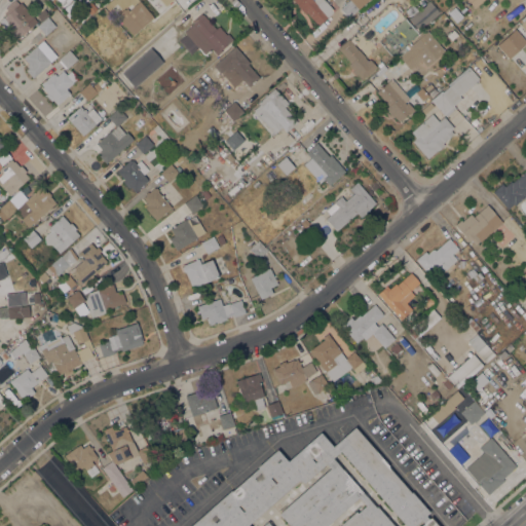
[(37,22),(15,40),(4,28),(6,26),(4,25),(6,23),(2,17),(9,12),(5,7),(13,0),(15,0),(19,3),(21,2),(37,22)]
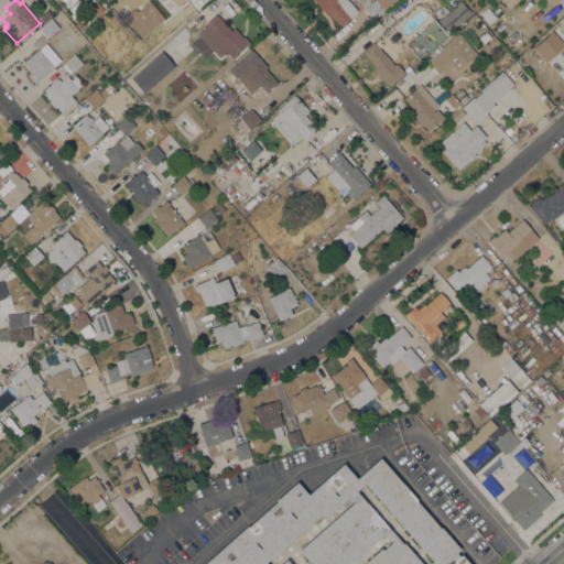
[(77,0),(79,0),(84,6),(73,14),(68,8),(77,0)]
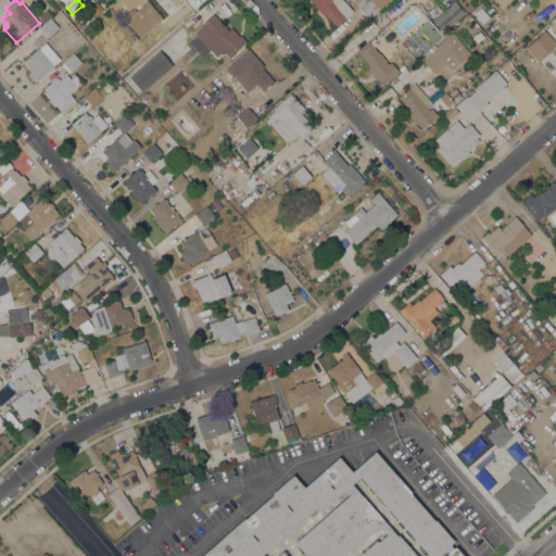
[(148,0),(162,17),(140,36),(123,16),(131,9),(131,10),(134,8),(136,11),(148,0)]
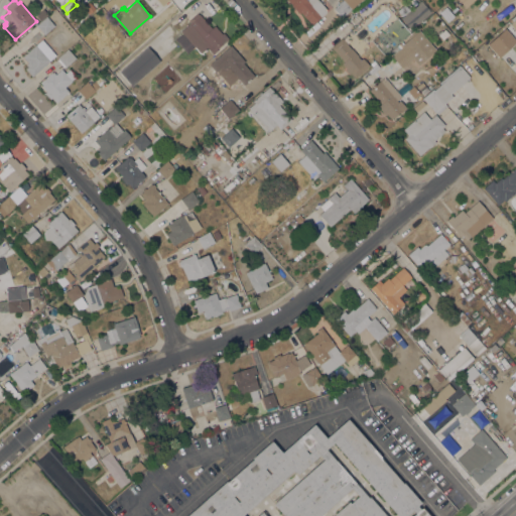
[(154,12),(168,0),(150,0),(147,3),(154,12)]
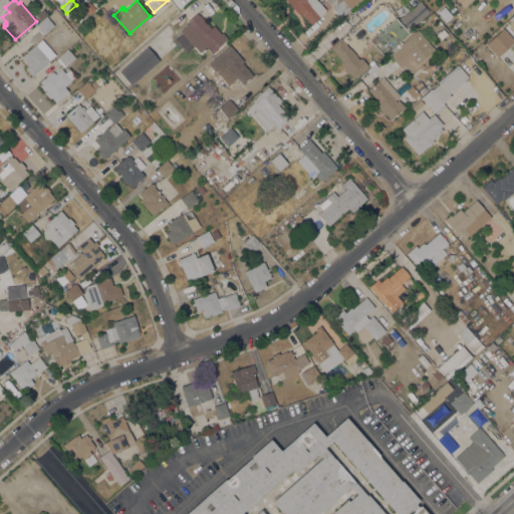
[(310,24),(299,11),(298,12),(286,0),(317,0),(326,10),(310,24)]
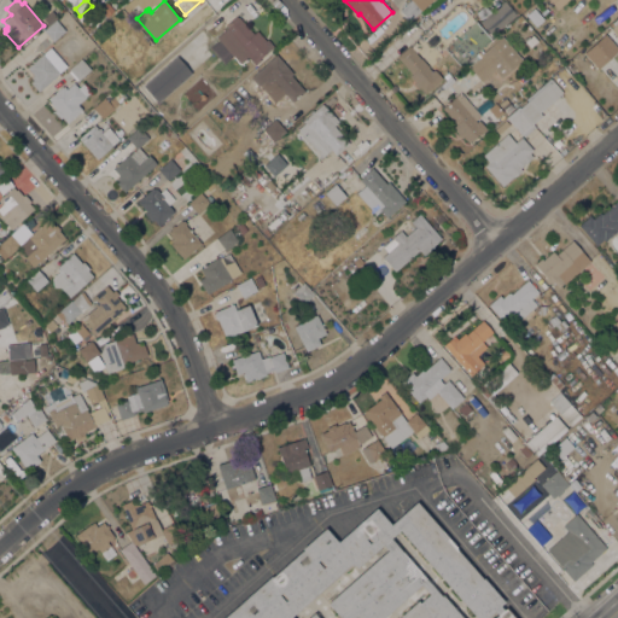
[(431,0),(409,21),(400,10),(409,0),(431,0)]
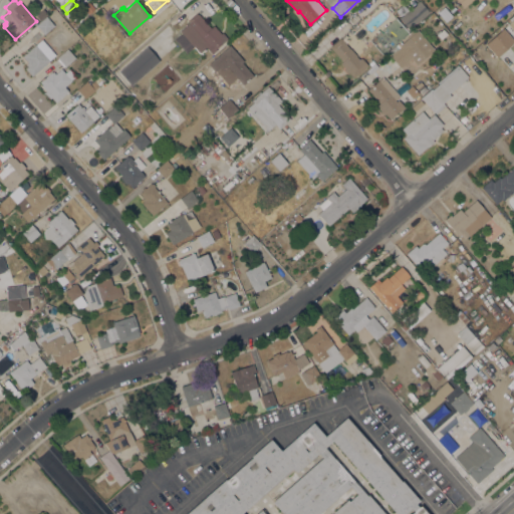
[(420,0),(430,12),(410,29),(400,17),(420,0)]
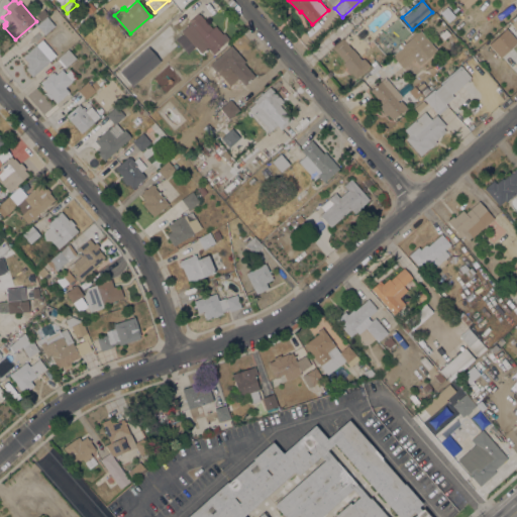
[(457,0),(464,8),(474,0),(457,0)]
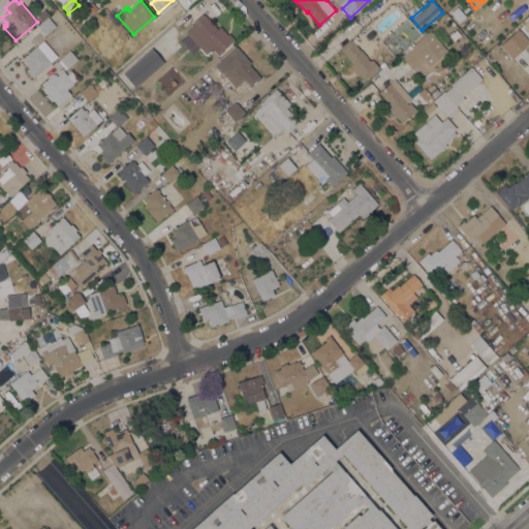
[(97,8),(91,14),(86,8),(92,2),(97,8)]
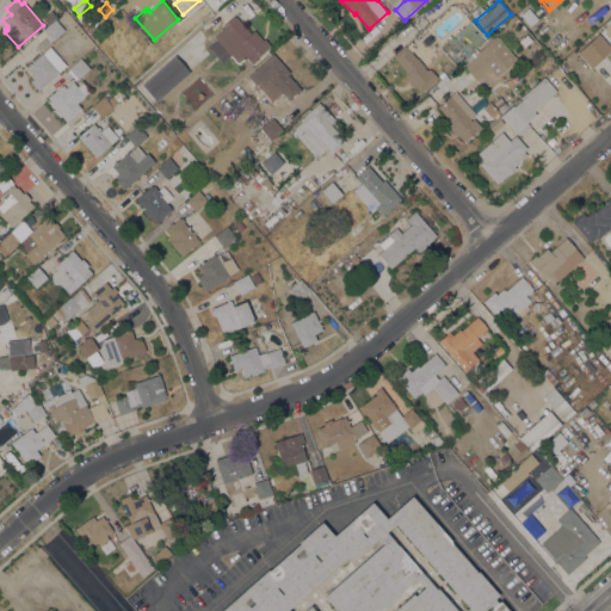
[(215,36),(224,26),(215,14),(226,5),(235,17),(236,17),(251,32),(254,30),(270,49),(252,65),(246,57),(242,61),(241,60),(238,63),(215,36)]
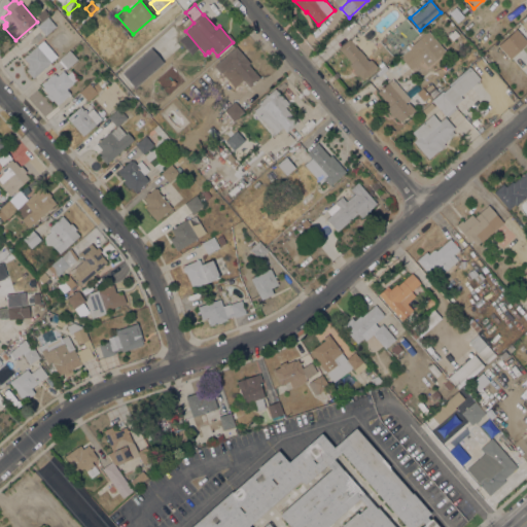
[(56,26),(45,35),(37,25),(41,21),(36,15),(43,8),(48,14),(47,15),(48,16),(56,26)]
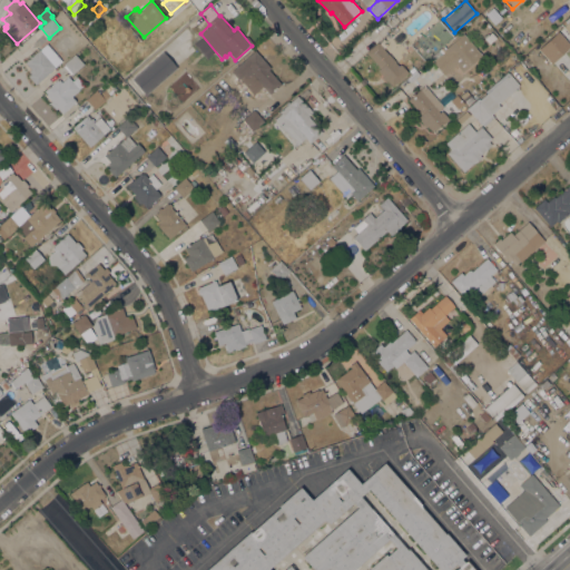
[(380,20),(391,11),(400,21),(390,30),(380,20)]
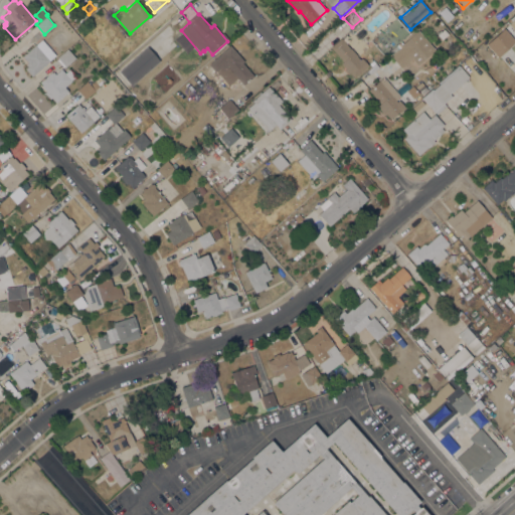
[(436,49),(417,64),(411,57),(401,67),(390,55),(401,45),(400,45),(418,29),(436,49)]
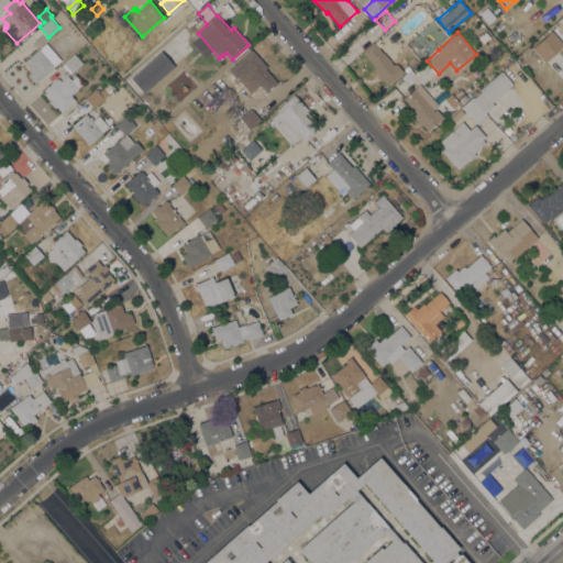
[(533,47),(551,32),(562,45),(544,62),(533,47)]
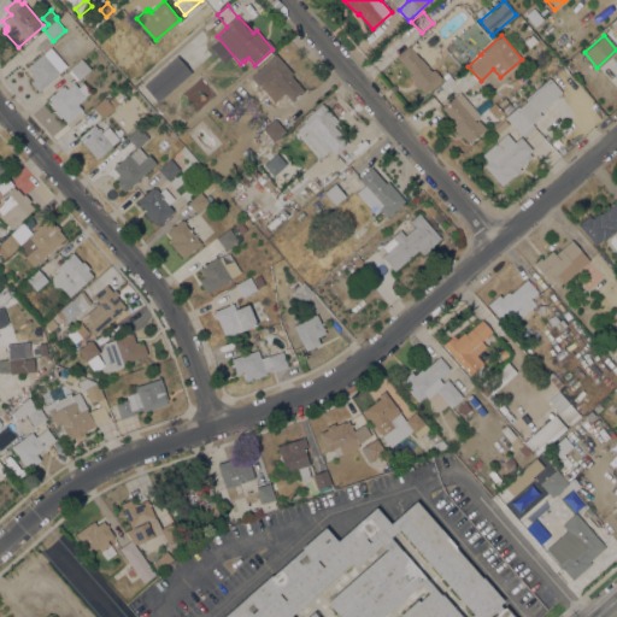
[(419,58),(421,57),(428,66),(432,71),(433,69),(441,78),(424,93),(418,86),(417,88),(412,83),(415,81),(409,75),(411,72),(397,56),(409,45),(419,58)]
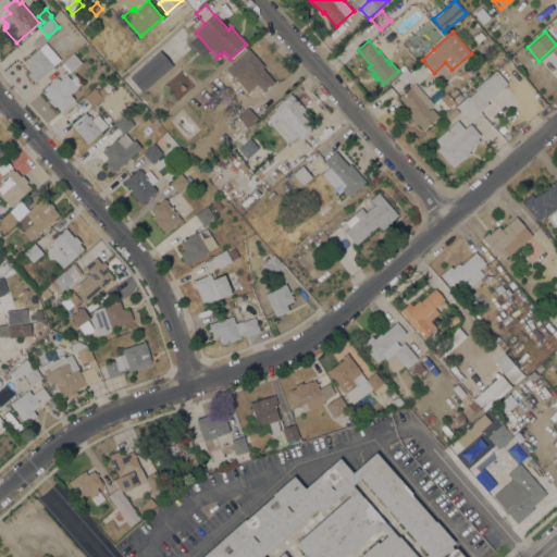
[(60,59),(53,65),(54,65),(35,83),(27,74),(29,72),(28,69),(31,67),(24,60),(38,48),(39,48),(46,41),(60,59)]
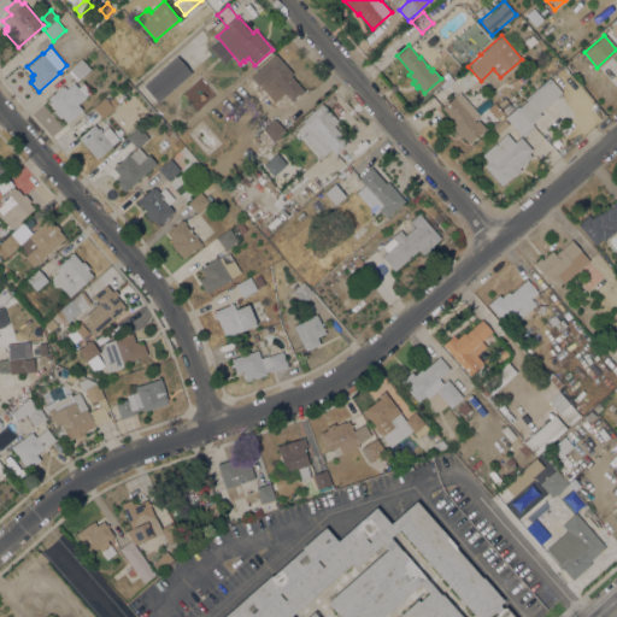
[(259,84),(258,86),(250,77),(276,54),(293,72),(291,75),(305,90),(292,101),(285,93),(275,101),(259,84)]
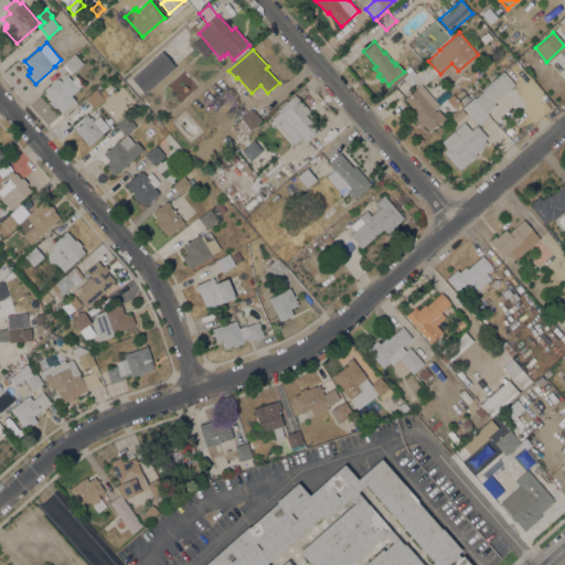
[(75,54),(83,63),(72,73),(64,64),(75,54)]
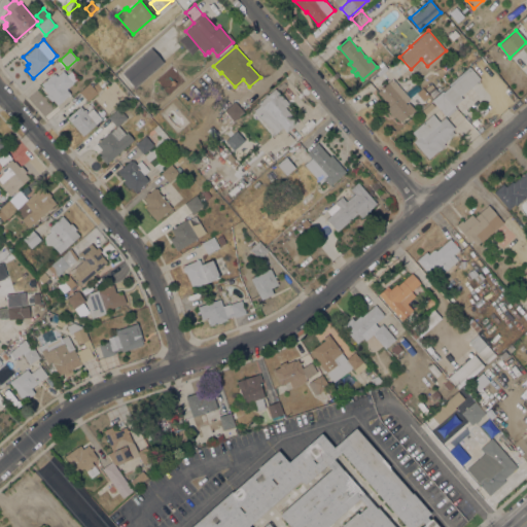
[(147,53),(153,59),(134,75),(129,69),(147,53)]
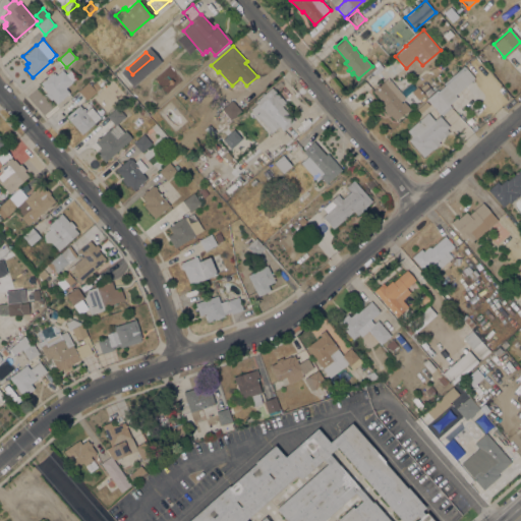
[(445,84),(444,83),(463,67),(464,67),(465,66),(474,77),(455,95),(457,97),(449,104),(451,107),(442,115),(440,113),(426,99),(437,91),(437,92),(445,84)]
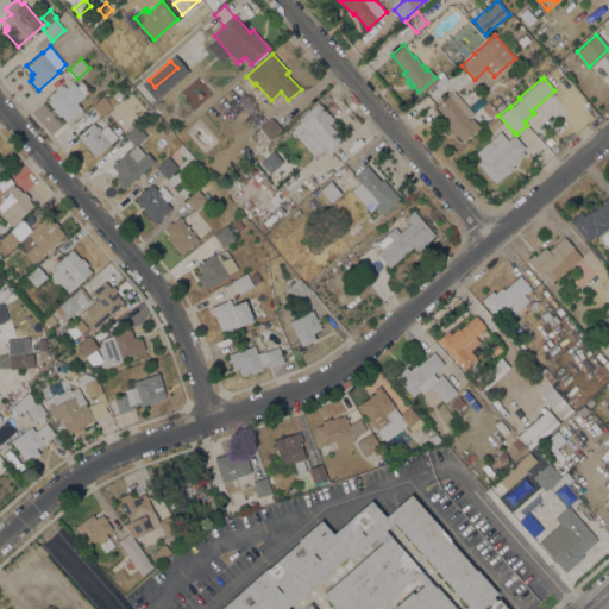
[(76,102),(81,107),(66,120),(61,114),(58,117),(52,110),(55,107),(49,101),(50,100),(46,96),(61,85),(62,86),(63,85),(66,87),(73,81),(77,86),(82,81),(89,89),(83,94),(85,95),(76,102)]
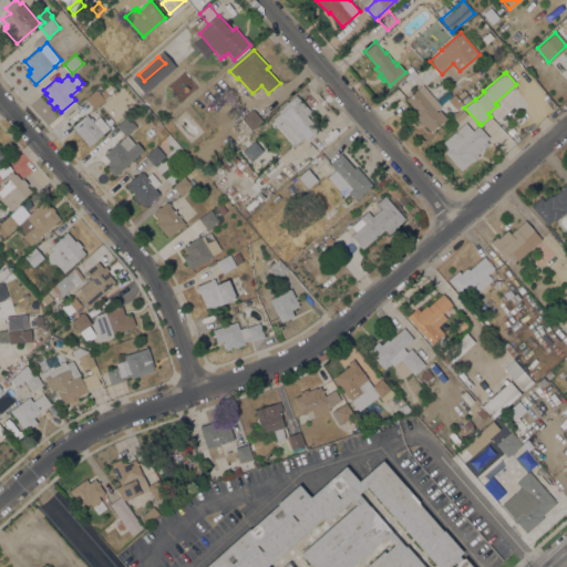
[(104,88),(107,85),(109,85),(110,84),(114,90),(113,90),(113,91),(109,94),(104,88)]
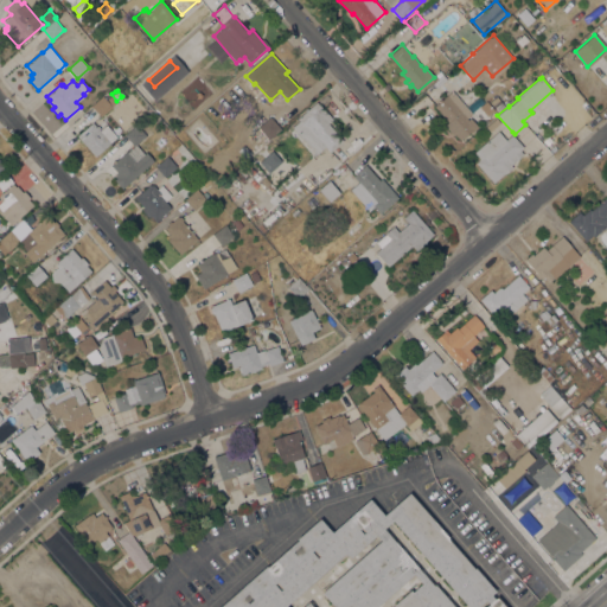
[(472,113),(467,117),(468,119),(470,117),(478,127),(472,132),(471,131),(460,140),(455,134),(453,135),(445,125),(448,121),(434,106),(452,90),(472,113)]
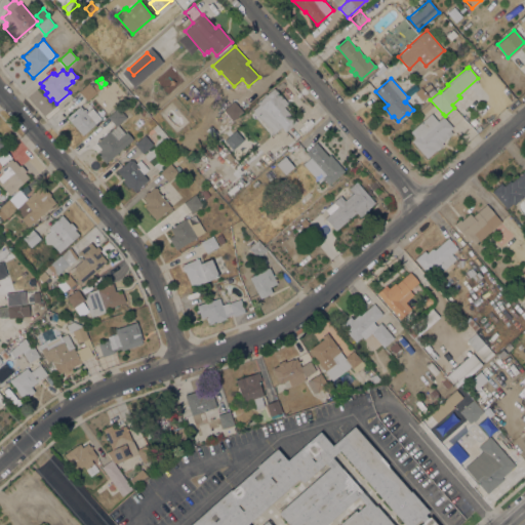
[(437,91),(431,95),(423,87),(430,82),(437,91)]
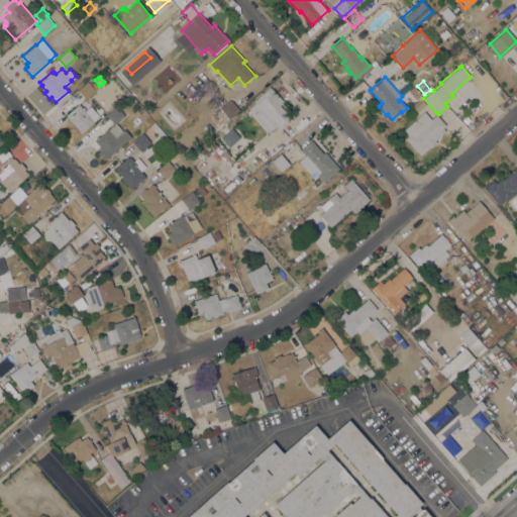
[(86,99),(78,90),(88,82),(95,91),(86,99)]
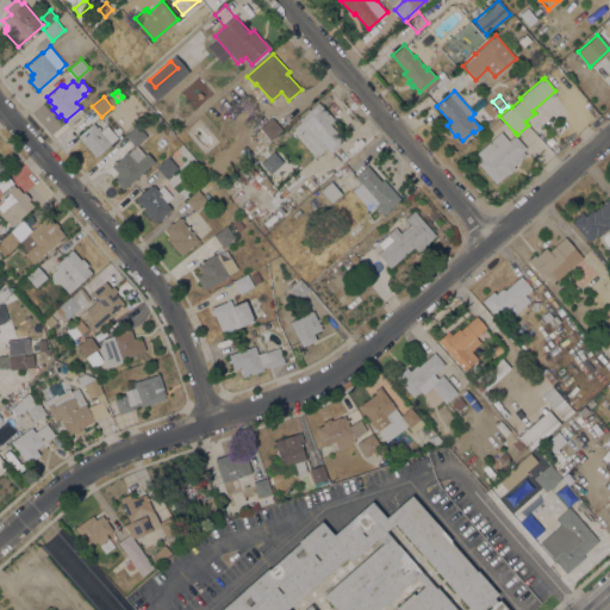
[(344,141),(331,153),(327,147),(317,155),(293,126),(302,120),(299,118),(318,101),(325,110),(327,109),(335,119),(330,123),(344,141)]
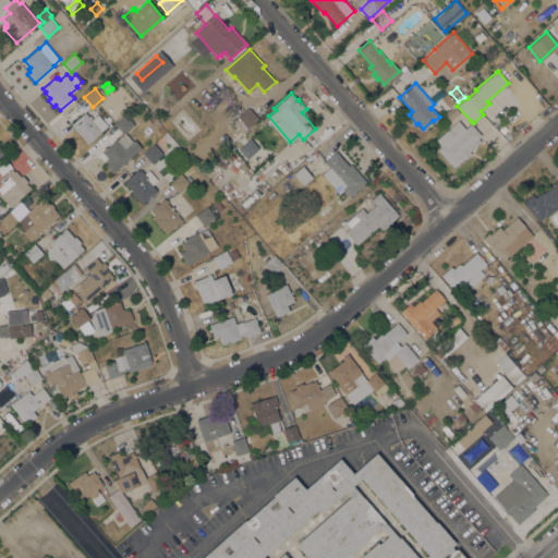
[(249,107),(258,119),(247,128),(245,125),(238,132),(231,124),(238,118),(237,117),(249,107)]
